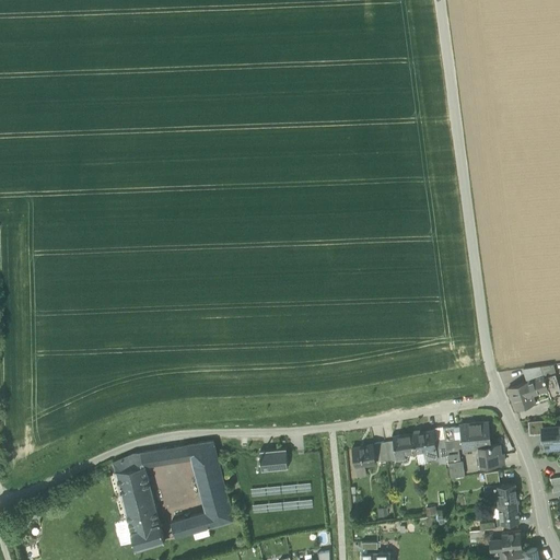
[(553,388),(557,397),(559,395),(559,387),(552,364),(523,369),(528,384),(550,377),(552,382),(553,388)]
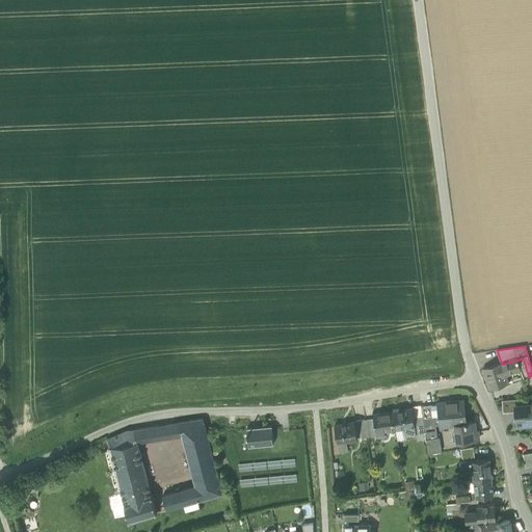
[(512,381),(509,373),(508,368),(525,363),(523,358),(502,365),(485,370),(491,388),(512,381)]
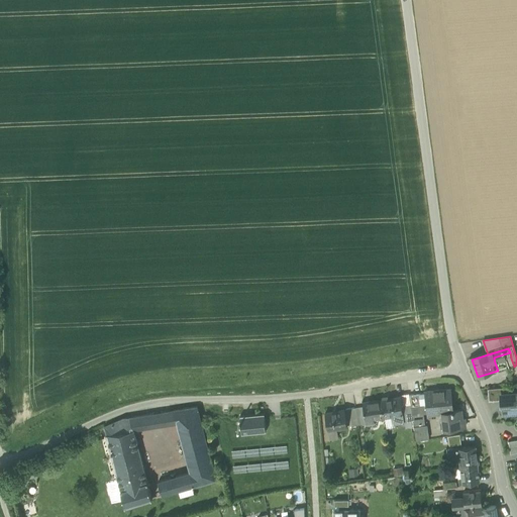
[(511,358),(510,352),(494,357),(495,363),(511,358)]
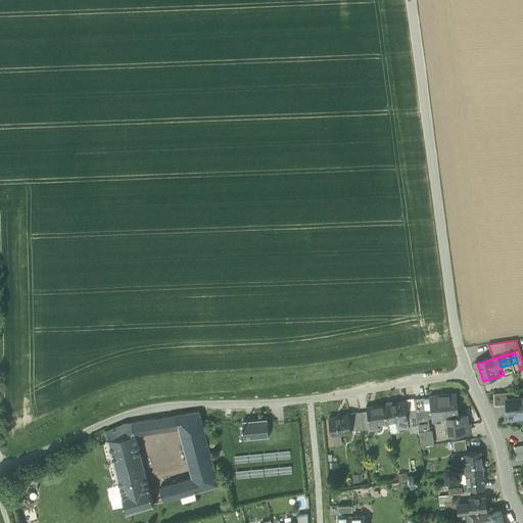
[(494,393),(495,405),(507,403),(507,398),(514,397),(513,391),(494,393)]
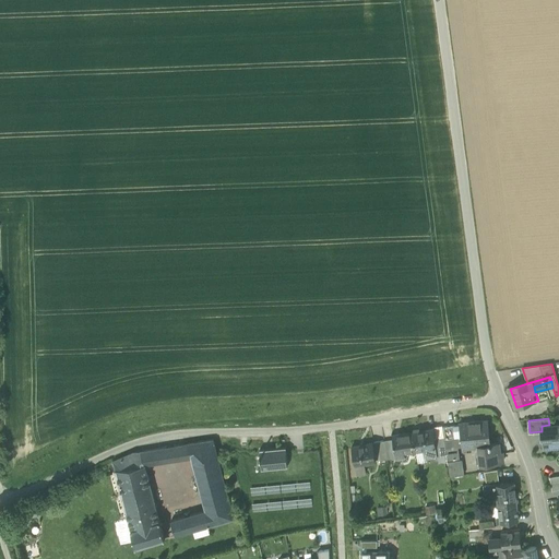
[(463,448),(478,445),(490,444),(490,443),(488,420),(460,424),(460,425),(455,426),(458,436),(461,435),(463,448)]
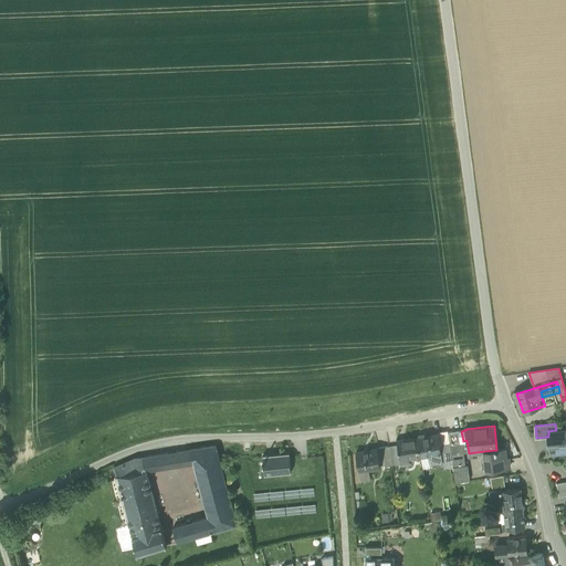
[(551,442),(551,453),(565,451),(565,429),(556,430),(548,431),(548,437),(549,442),(551,442)]
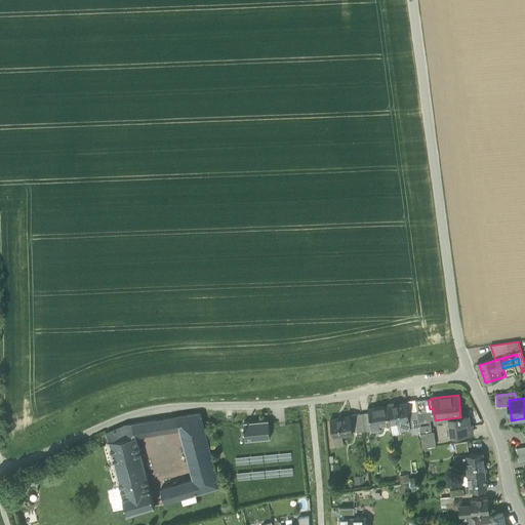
[(428,400),(415,402),(416,410),(417,414),(430,413),(430,409),(428,400)]
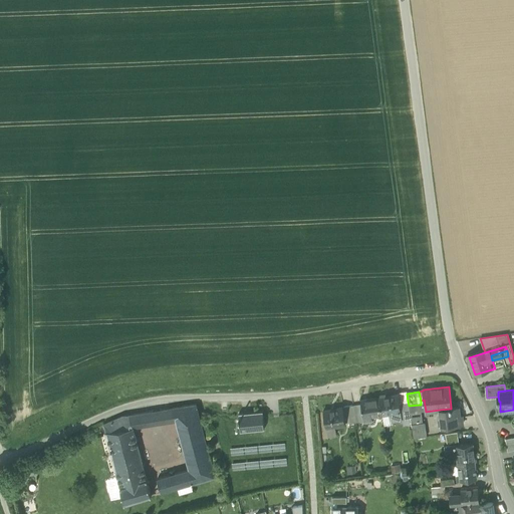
[(398,395),(400,403),(408,402),(407,394),(398,395)]
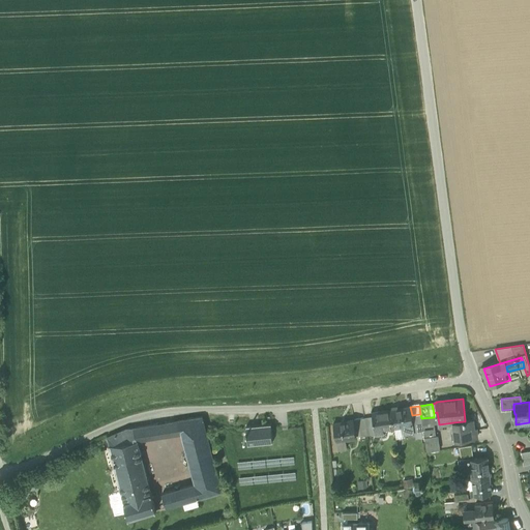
[(394,427),(403,425),(413,424),(412,415),(410,407),(391,409),(372,412),(373,417),(376,434),(384,433),(383,429),(394,427)]
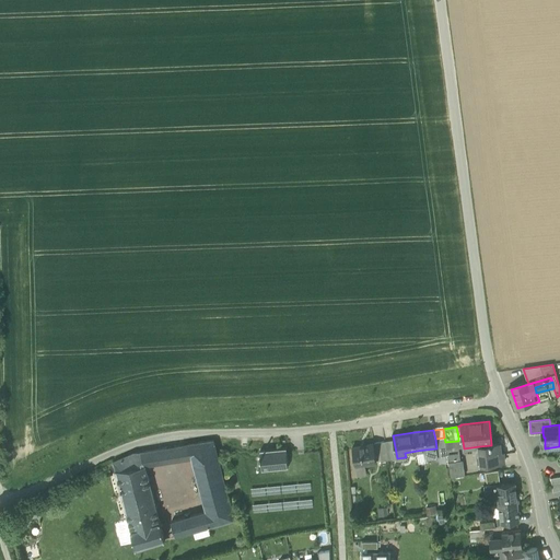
[(445,442),(444,438),(435,439),(436,448),(438,457),(447,455),(446,450),(445,442)]
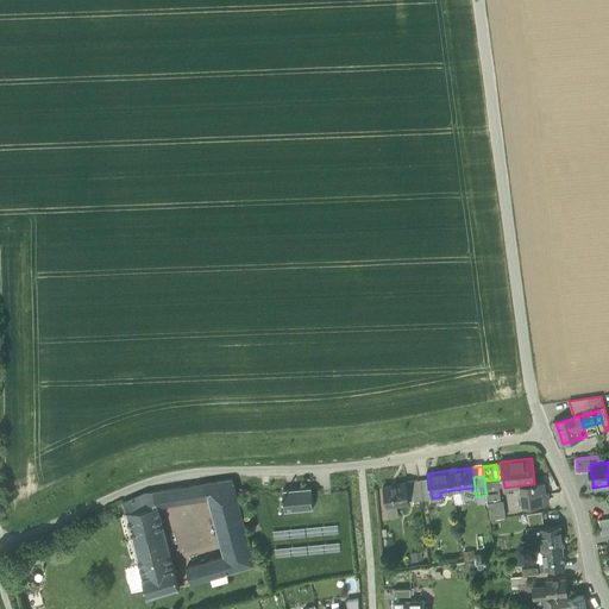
[(209,500),(224,556),(228,571),(255,564),(232,479),(205,483),(209,500)]
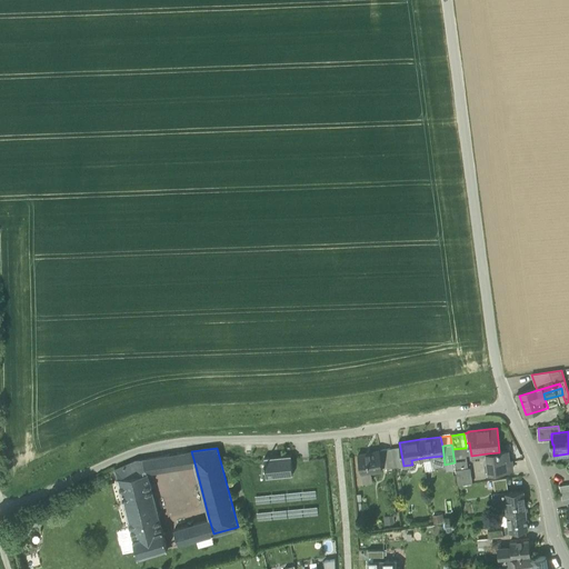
[(400,448),(391,449),(395,468),(403,466),(400,448)]
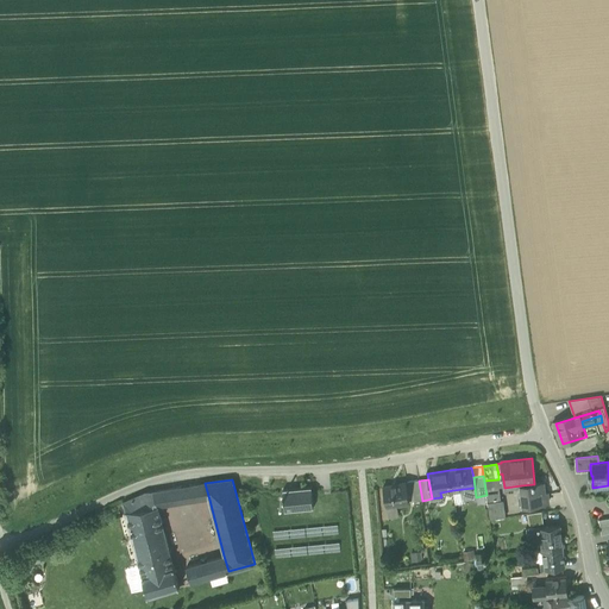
[(498,479),(484,481),(485,489),(500,488),(500,483),(498,479)]
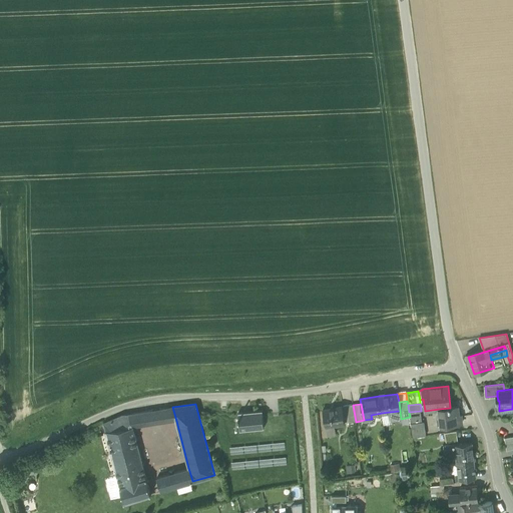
[(345,423),(356,422),(353,405),(343,407),(345,423)]
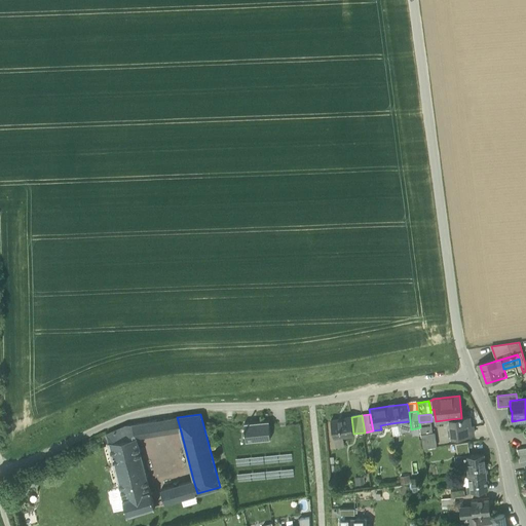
[(467,416),(461,417),(461,418),(450,419),(452,437),(473,435),(472,425),(468,425),(467,416)]
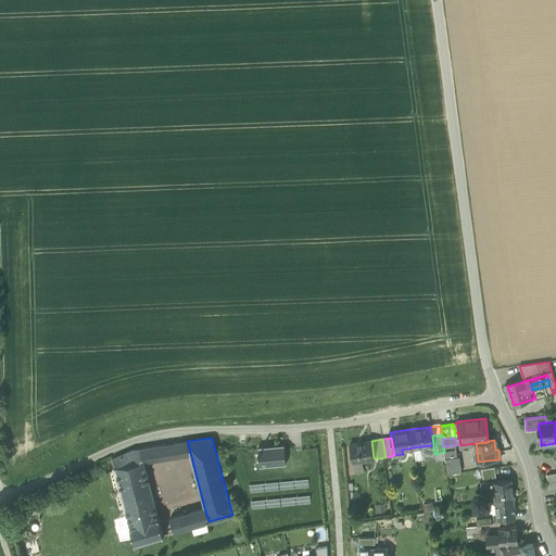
[(187,441),(140,449),(144,464),(191,456),(187,441)]
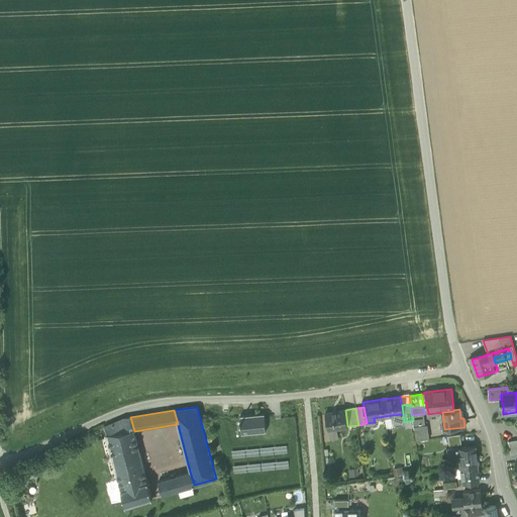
[(325,413),(330,438),(338,437),(337,428),(347,427),(347,426),(345,410),(325,413)]
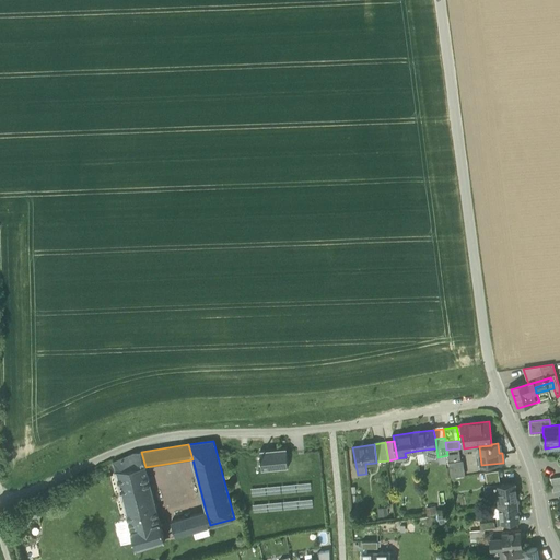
[(263,469),(288,467),(287,447),(260,450),(263,469)]
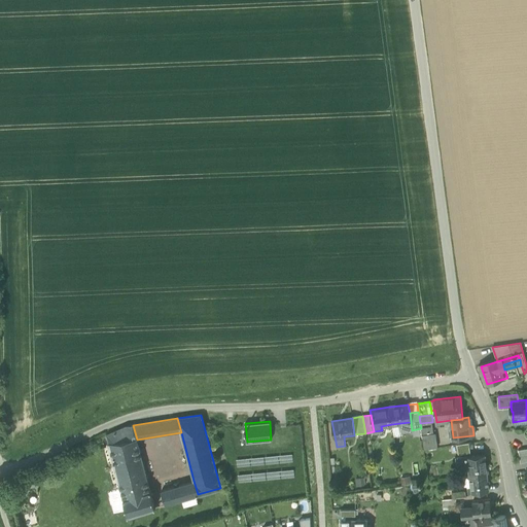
[(412,430),(411,422),(400,423),(401,431),(412,430)]
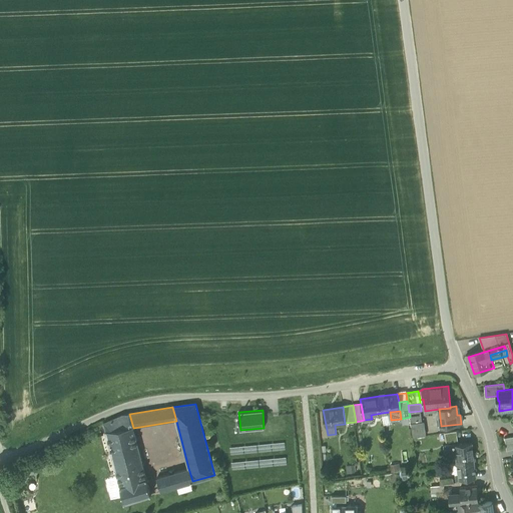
[(410,417),(411,424),(422,423),(421,411),(409,412),(410,417)]
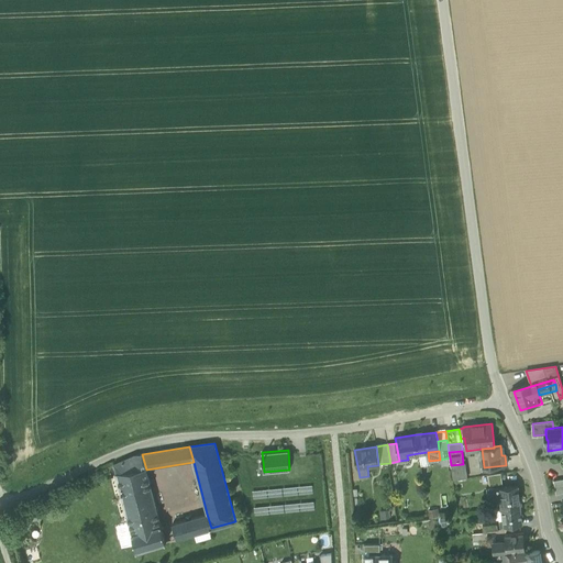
[(430,465),(429,461),(428,452),(419,453),(421,466),(430,465)]
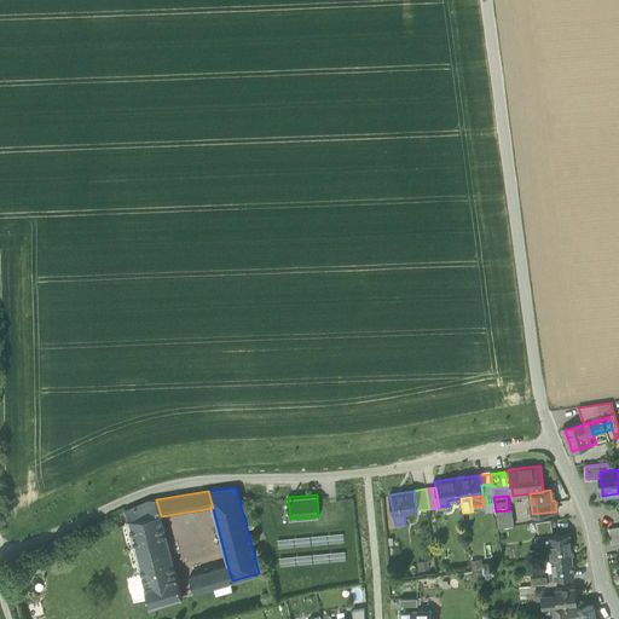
[(142,574),(145,585),(177,577),(161,516),(156,499),(148,501),(126,510),(142,574)]
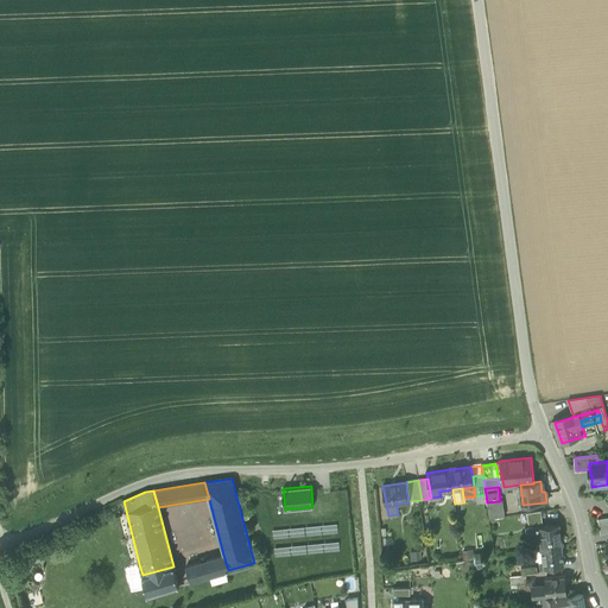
[(502,500),(500,501),(487,502),(489,519),(505,517),(502,500)]
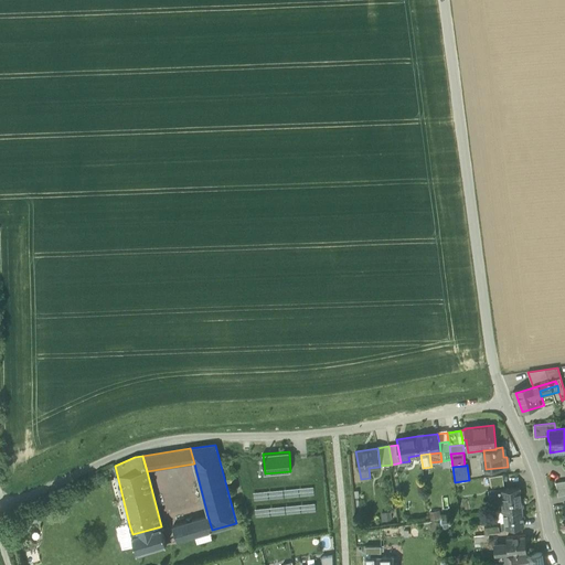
[(490,477),(491,488),(504,486),(503,475),(490,477)]
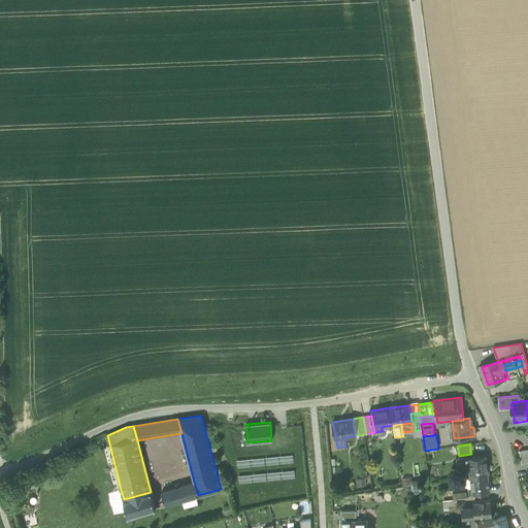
[(527,449),(519,451),(521,464),(527,462),(527,449)]
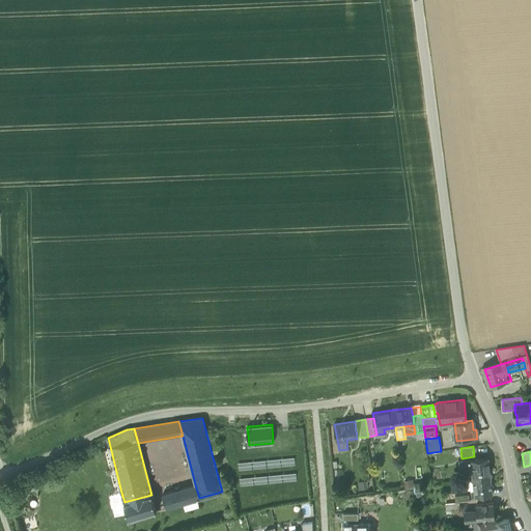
[(470,459),(470,460),(471,471),(472,480),(473,480),(491,478),(488,457),(470,459)]
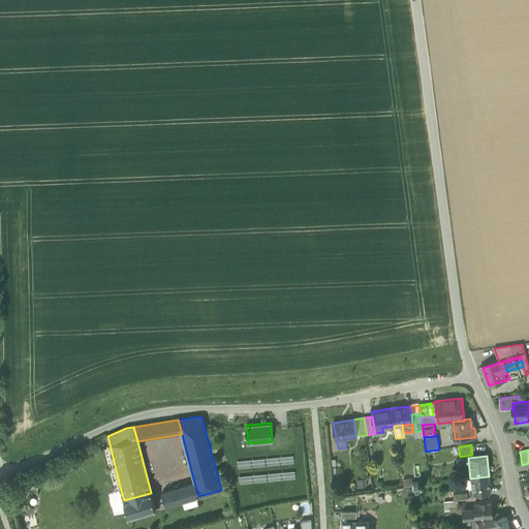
[(460,471),(469,469),(468,459),(458,460),(460,471)]
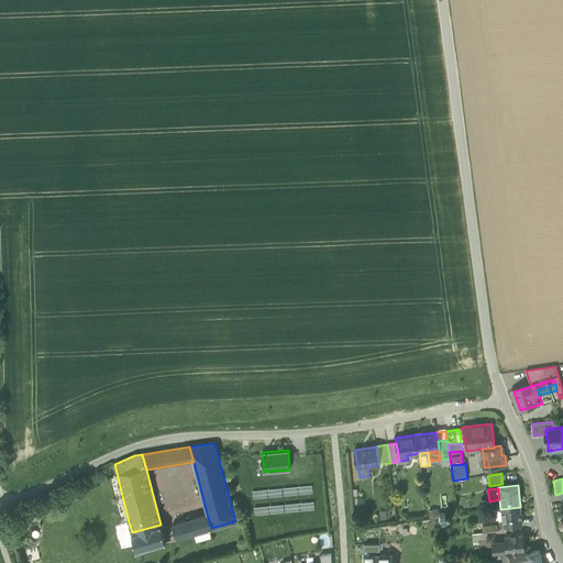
[(501,509),(503,520),(504,526),(522,523),(520,507),(501,509)]
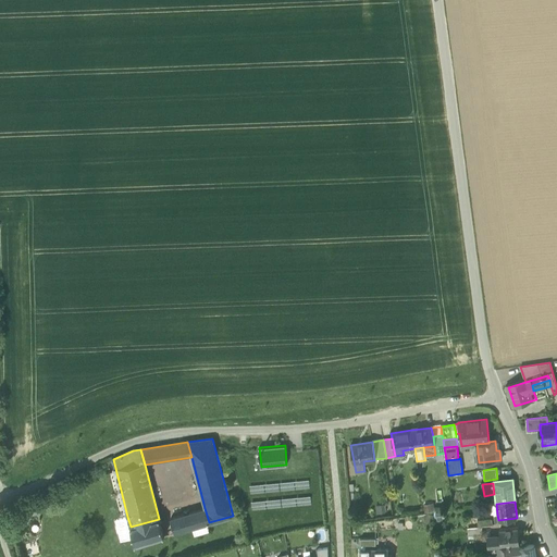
[(207,523),(209,522),(205,508),(171,518),(175,533),(192,528),(207,523)]
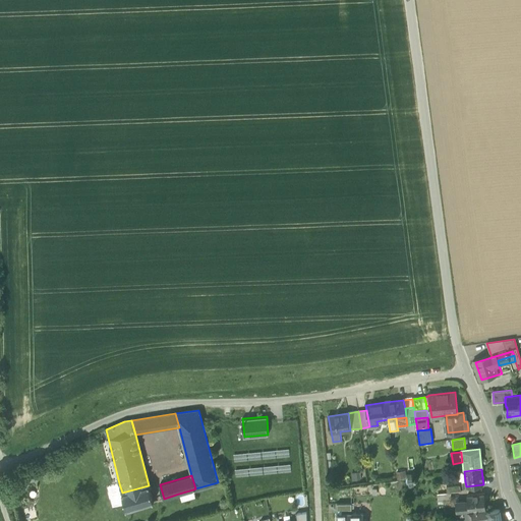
[(122,493),(119,483),(108,486),(113,506),(124,503),(122,493)]
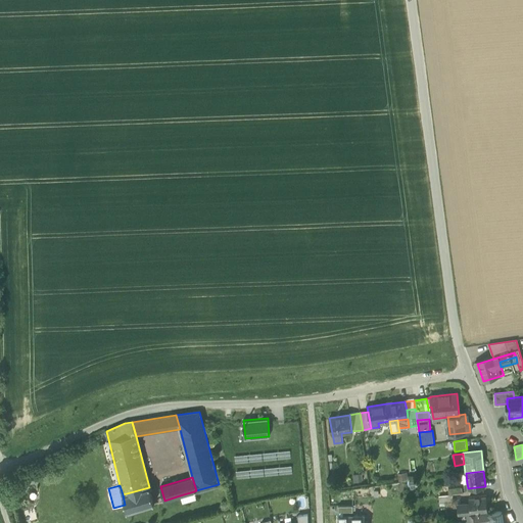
[(125,505),(127,512),(154,504),(150,486),(149,487),(123,494),(125,505)]
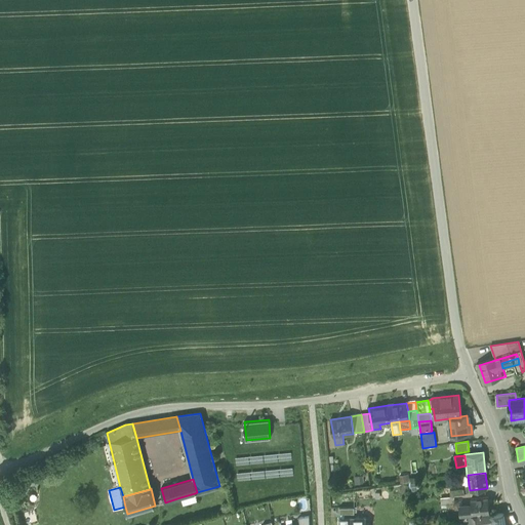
[(195,493),(180,497),(184,506),(197,501),(195,493)]
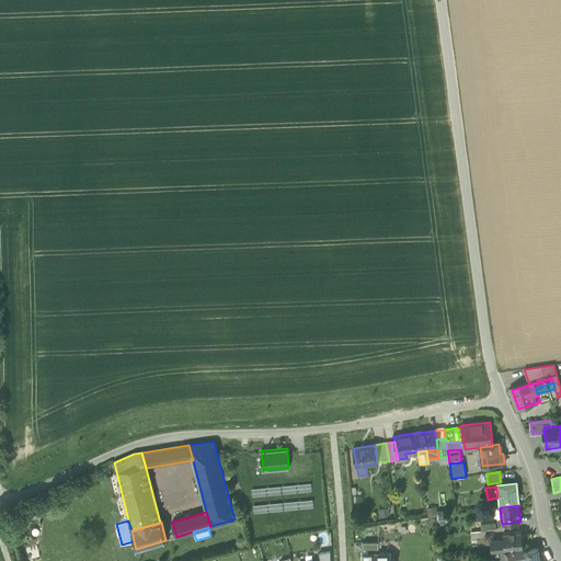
[(487,538),(485,530),(471,533),(471,540),(487,538)]
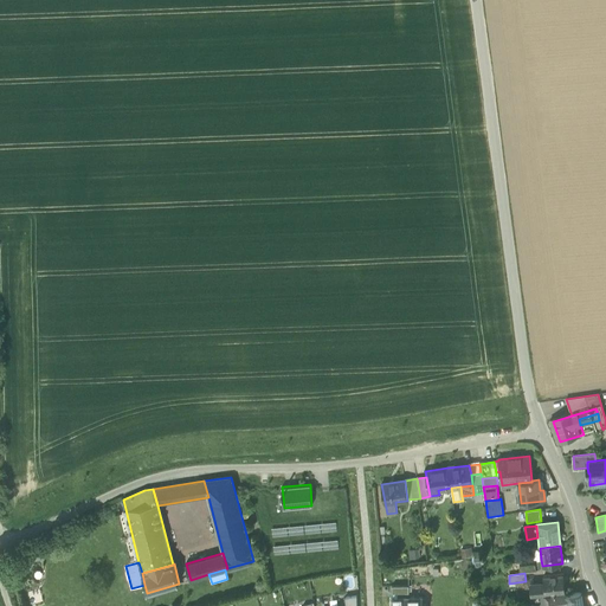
[(543,577),(545,582),(546,594),(565,592),(563,574),(543,577)]
